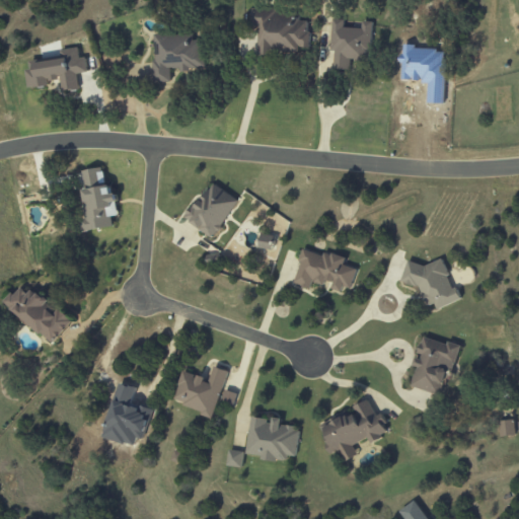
[(257,54),(300,55),(300,49),(308,49),(309,21),(299,21),(299,12),(251,10),(250,27),(258,27),(257,54)]
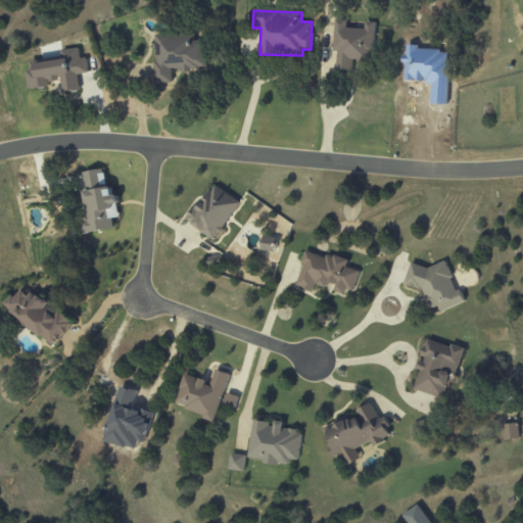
[(375,22),(365,21),(365,29),(346,29),(346,20),(334,19),(333,52),(337,52),(336,70),(351,70),(352,59),(374,60),(375,22)]
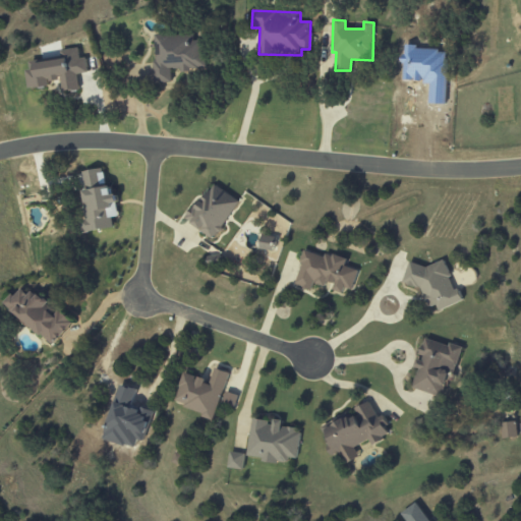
[(155,82),(172,81),(172,69),(183,69),(206,68),(205,41),(193,41),(193,35),(155,35),(155,82)]
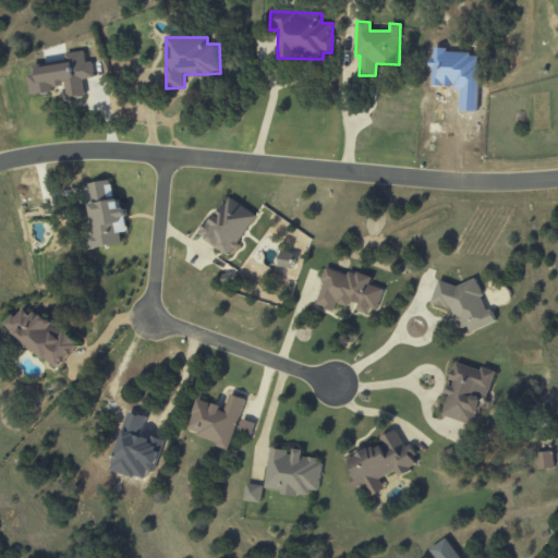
[(28,65),(33,95),(53,92),(52,87),(65,86),(68,99),(85,97),(83,80),(95,77),(92,62),(86,63),(84,51),(64,55),(65,61),(28,65)]
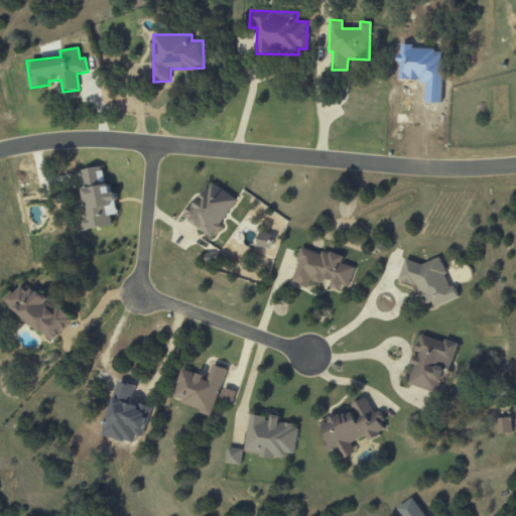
[(83,231),(112,226),(111,216),(117,215),(113,183),(105,184),(102,166),(82,170),(86,200),(83,201),(86,216),(81,217),(83,231)]
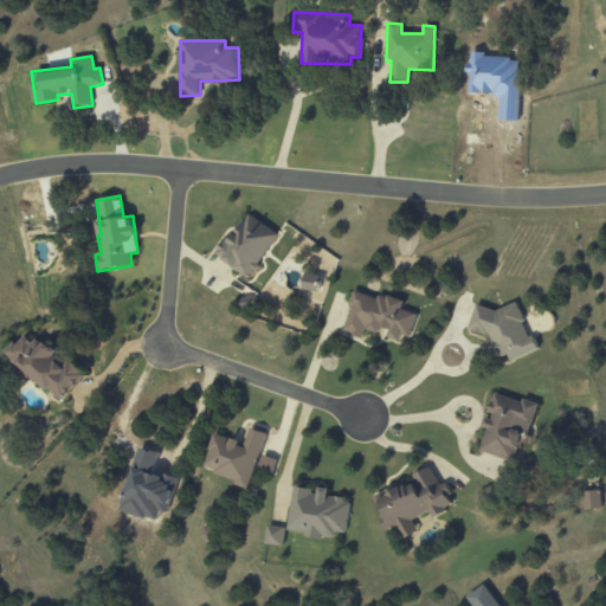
[(279,237),(250,213),(218,256),(247,278),(279,237)]
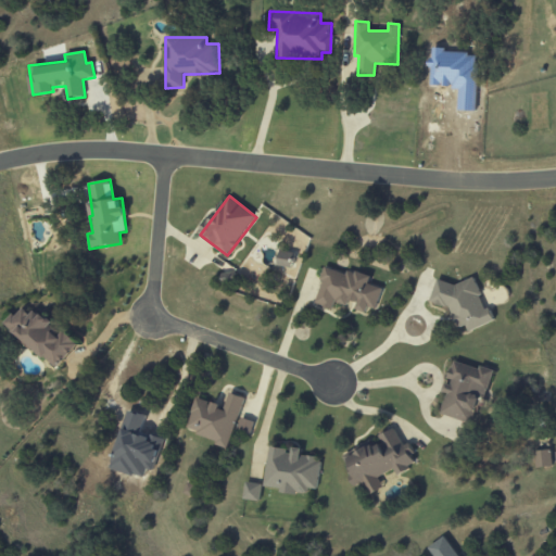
[(291,266),(292,252),(279,252),(278,266),(291,266)]
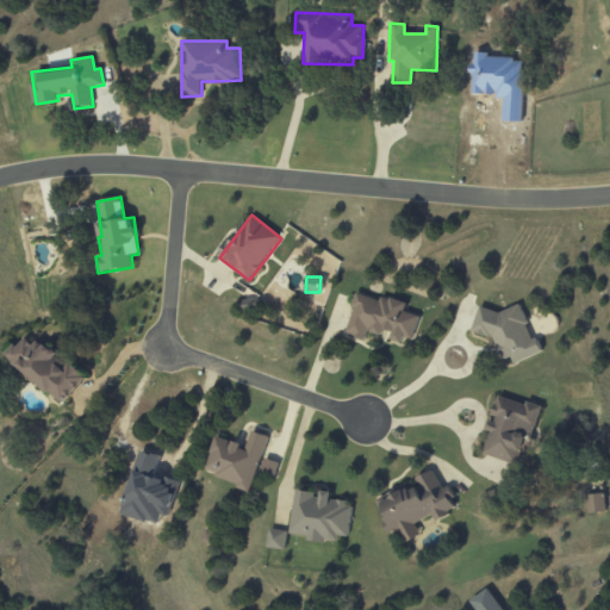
[(346,334),(365,340),(367,331),(381,336),(383,329),(392,331),(391,337),(411,343),(419,316),(405,312),(408,304),(381,296),(380,300),(358,293),(346,334)]
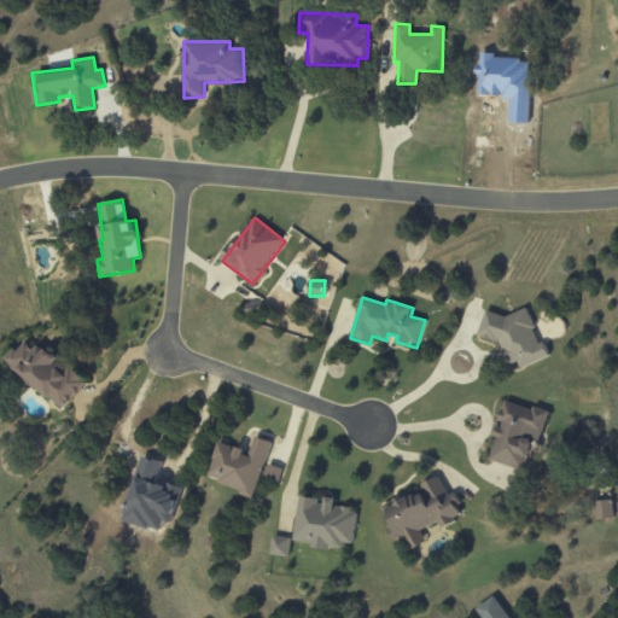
[(482,322),(488,339),(497,336),(511,371),(546,357),(526,305),(482,322)]
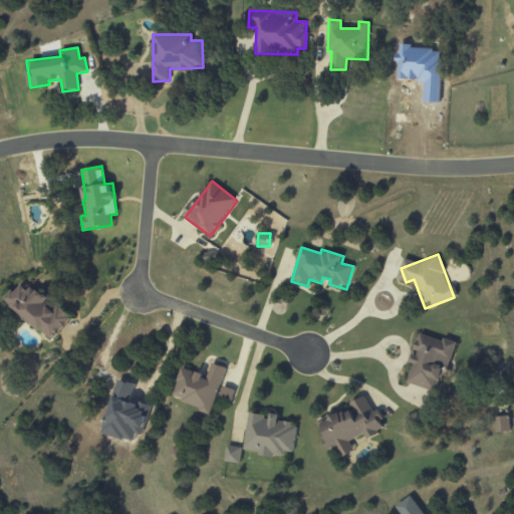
[(73,317),(60,306),(58,308),(33,286),(29,291),(20,283),(5,300),(53,341),(73,317)]
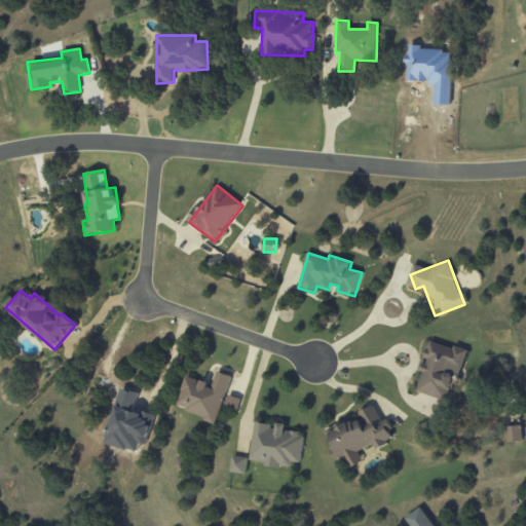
[(467,350),(454,346),(453,349),(428,342),(423,360),(422,360),(419,371),(422,372),(416,391),(446,401),(451,383),(457,385),(467,350)]
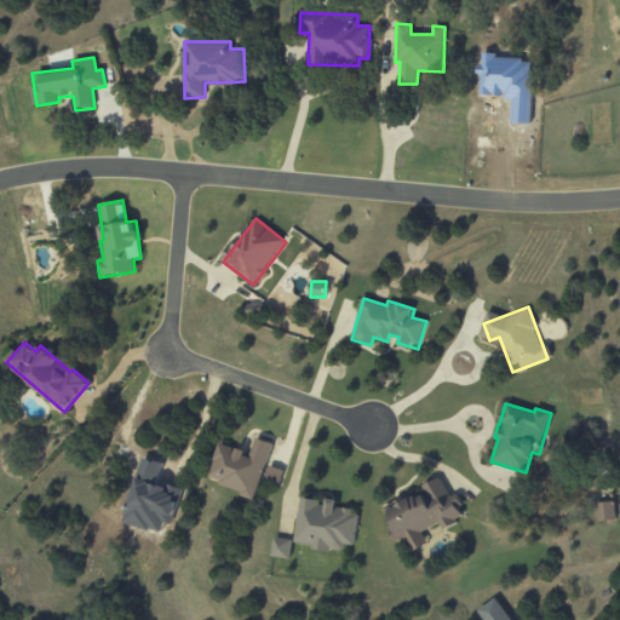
[(219,445),(207,481),(256,497),(273,443),(256,438),(251,454),(219,445)]
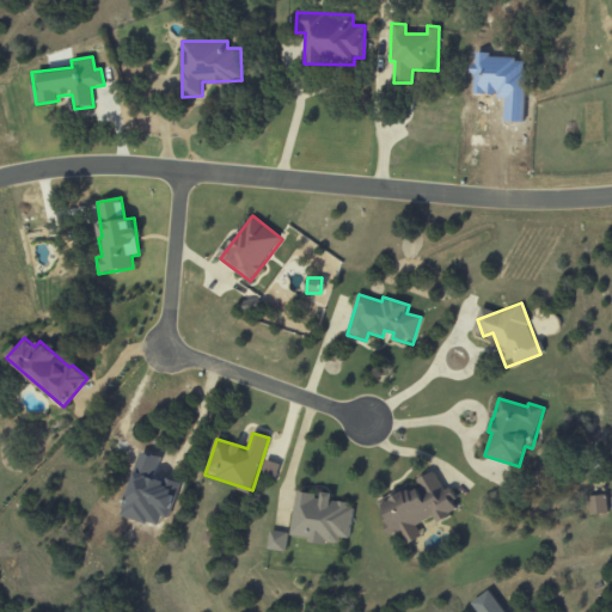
[(275,481),(280,465),(267,459),(261,475),(275,481)]
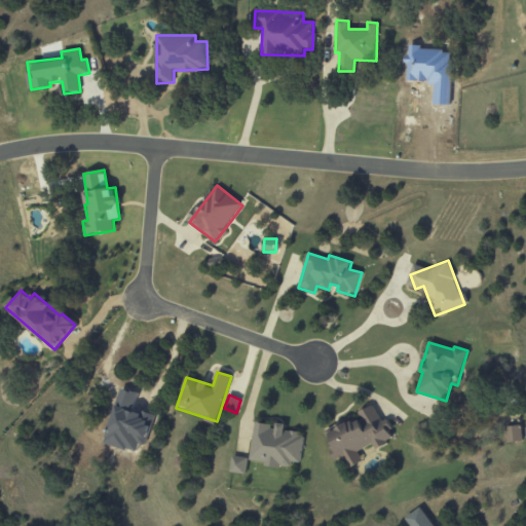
[(323,431),(337,459),(344,456),(350,468),(364,461),(358,451),(373,444),(376,449),(396,439),(386,419),(381,421),(373,405),(359,413),(362,419),(353,423),(350,418),(323,431)]
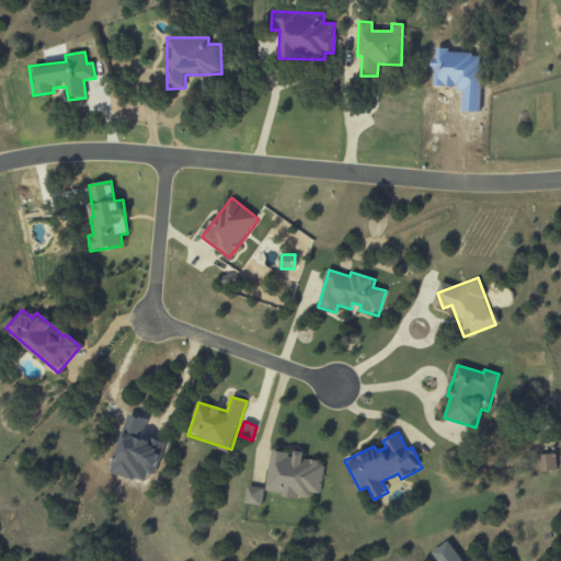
[(320,494),(323,462),(304,460),(305,453),(295,451),(295,455),(271,451),(266,493),(310,499),(310,493),(320,494)]
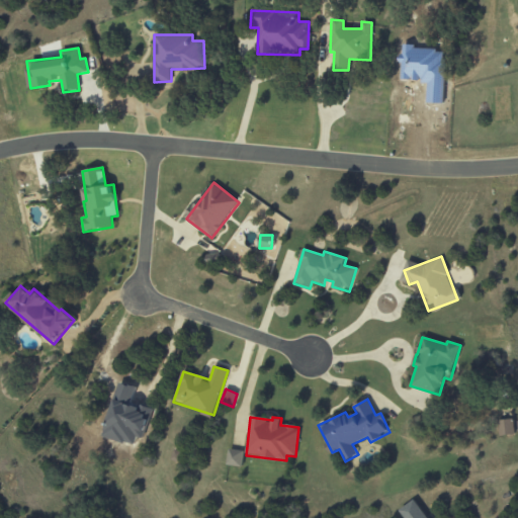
[(499,435),(514,434),(513,420),(499,420),(499,435)]
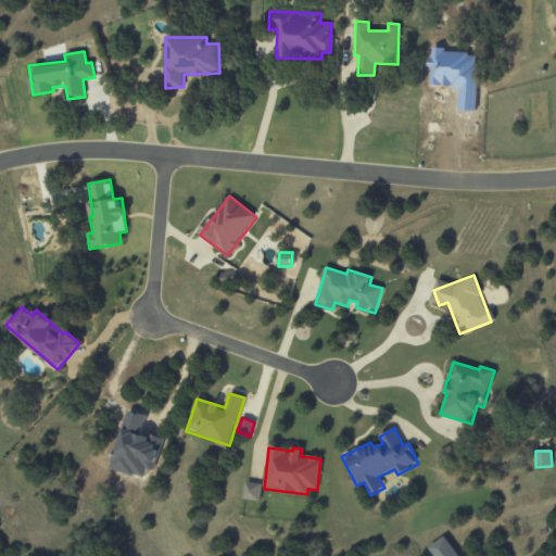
[(260,502),(262,484),(245,482),(243,500),(260,502)]
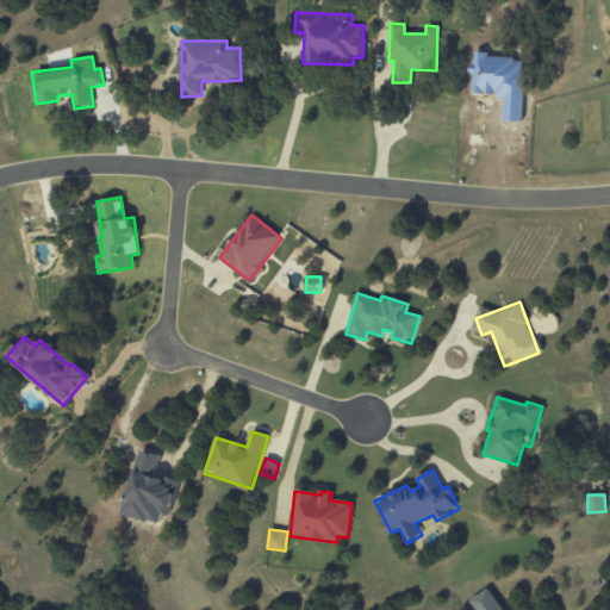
[(477,609),(503,609),(490,589),(471,599),(477,609)]
